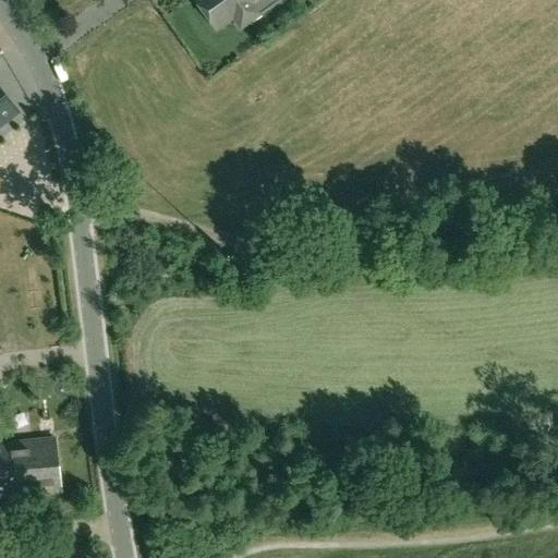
[(233,17),(241,27),(262,13),(251,0),(197,0),(218,28),(233,17)]
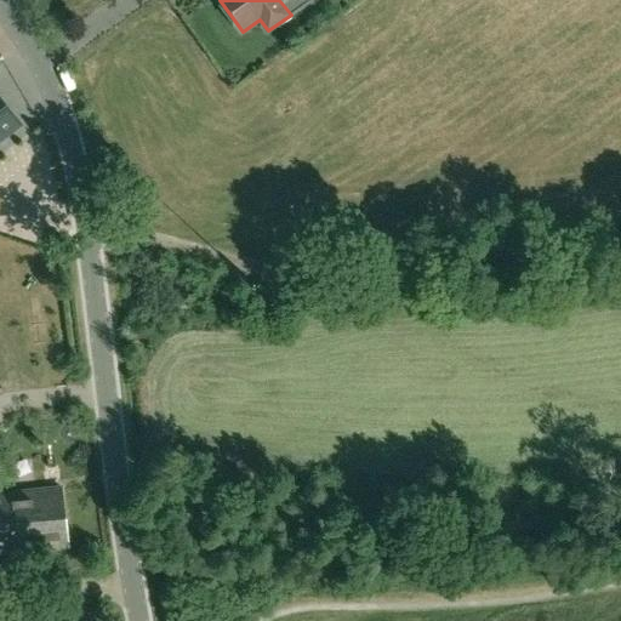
[(0,138),(10,132),(20,124),(0,100),(0,138)]
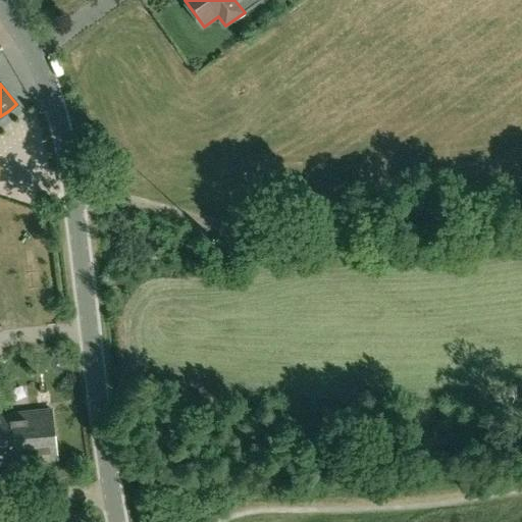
[(36,208),(38,195),(10,189),(7,202),(36,208)]
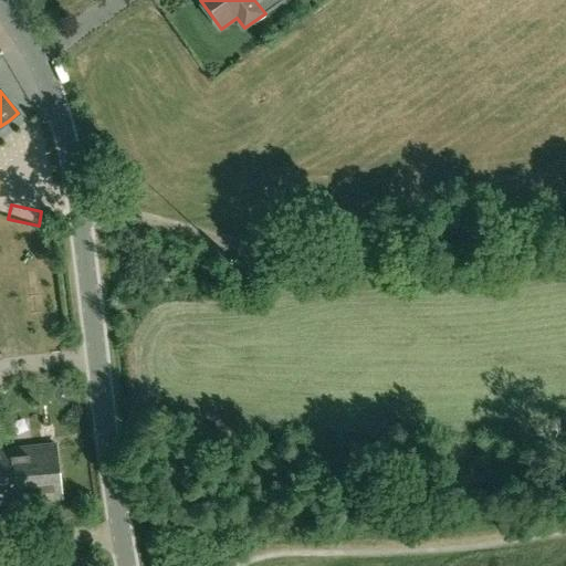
[(238,265),(232,283),(245,287),(252,270),(238,265)]
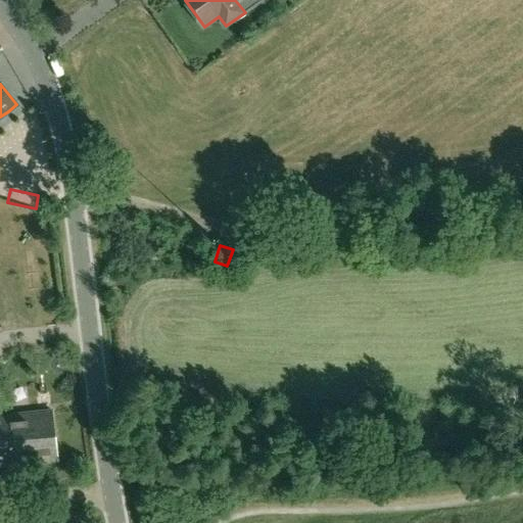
[(0,416),(0,467),(57,462),(52,412),(0,416)]
